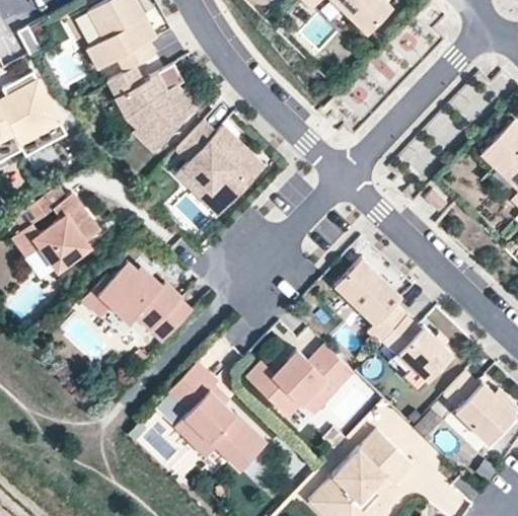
[(134,68),(154,57),(147,44),(156,39),(149,25),(145,27),(141,21),(145,18),(135,0),(109,0),(87,12),(93,24),(101,41),(85,50),(96,71),(116,61),(123,74),(134,68)]
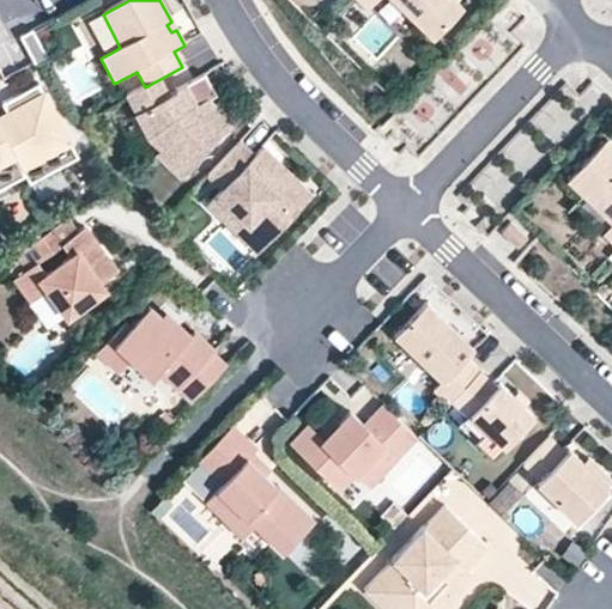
[(357,0),(369,11),(374,6),(379,0),(394,0),(417,22),(434,38),(462,8),(454,0),(357,0)]
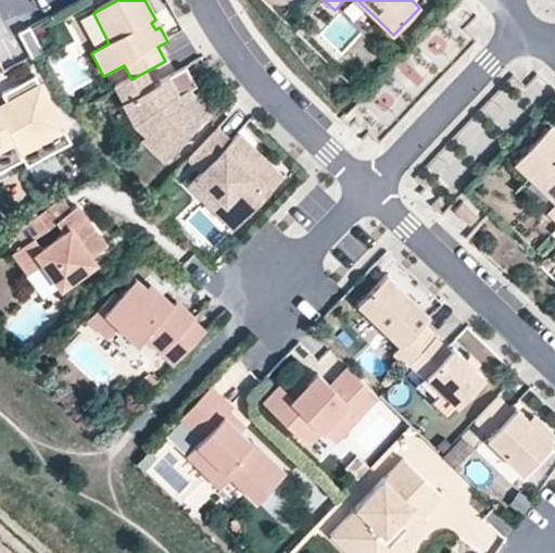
[(43,53),(30,29),(19,35),(33,60),(43,53)]
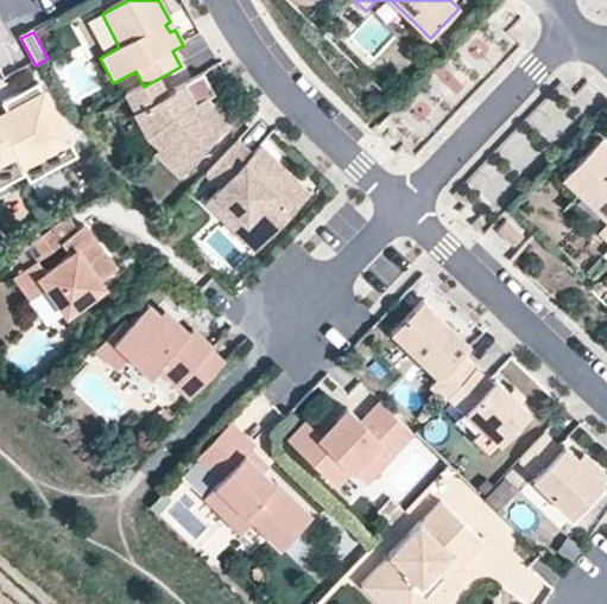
[(201,77),(174,93),(175,94),(168,99),(157,80),(144,87),(124,97),(134,116),(133,116),(145,139),(157,151),(152,156),(177,180),(229,125),(206,102),(213,99),(201,77)]
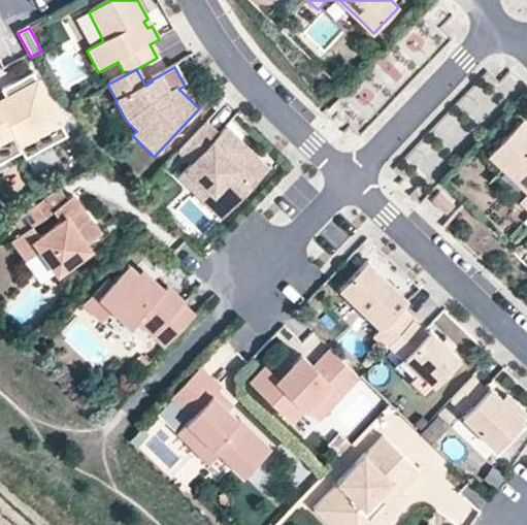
[(68,138),(34,74),(3,92),(7,100),(4,102),(8,109),(1,113),(0,110),(0,152),(6,162),(23,154),(27,161),(68,138)]
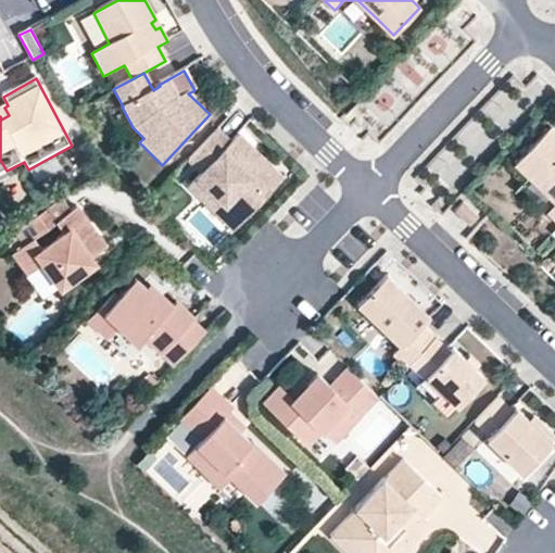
[(554,129),(552,127),(515,164),(530,179),(554,203),(554,205),(547,213),(554,220),(554,129)]
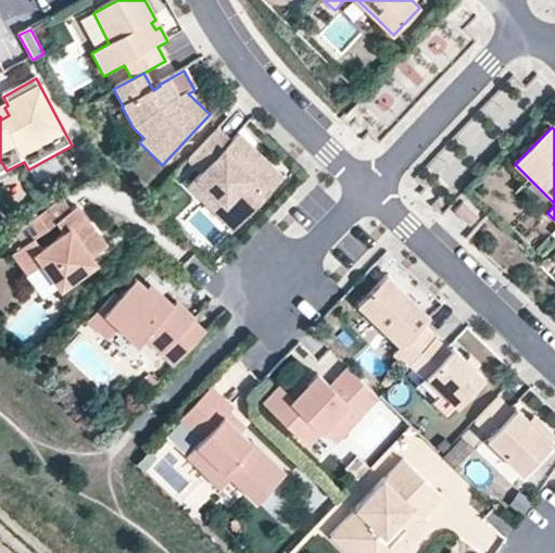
[(232,142),(219,130),(189,162),(202,174),(189,188),(218,216),(230,204),(246,218),(281,181),(265,167),(256,166),(248,159),(256,150),(240,135),(232,142)]
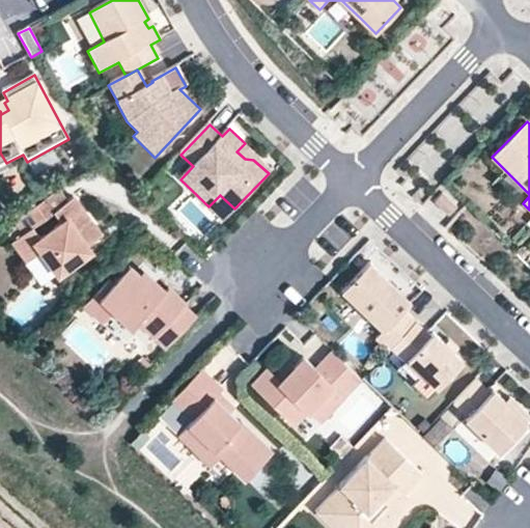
[(257,156),(245,143),(236,151),(245,159),(253,160),(257,156)]
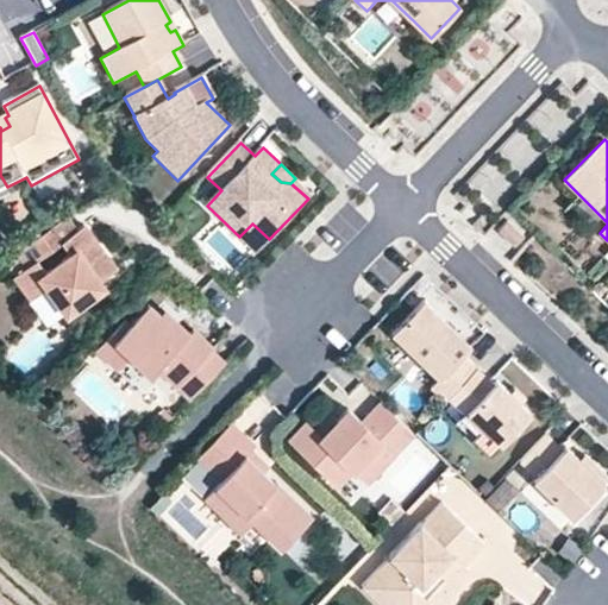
[(295,178),(290,183),(308,199),(312,195),(295,178)]
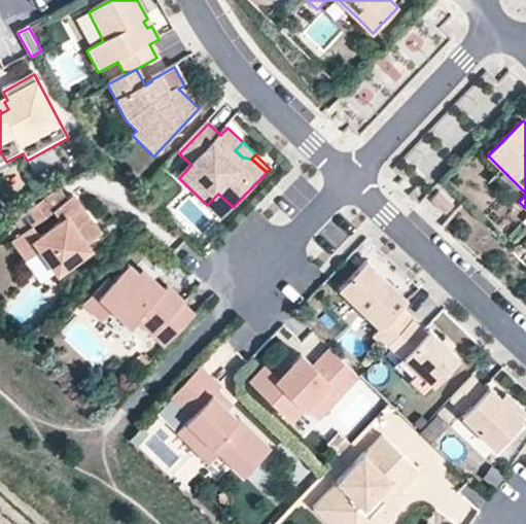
[(67,203),(58,189),(16,220),(21,228),(9,236),(28,262),(41,251),(59,274),(81,257),(78,252),(88,245),(101,236),(73,198),(67,203)]
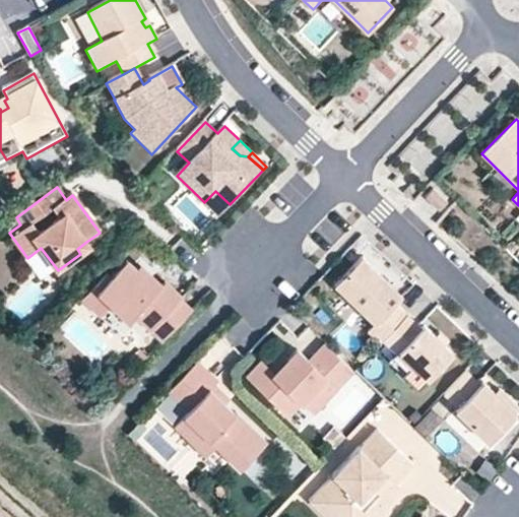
[(215,191),(204,202),(219,216),(230,204),(215,191)]
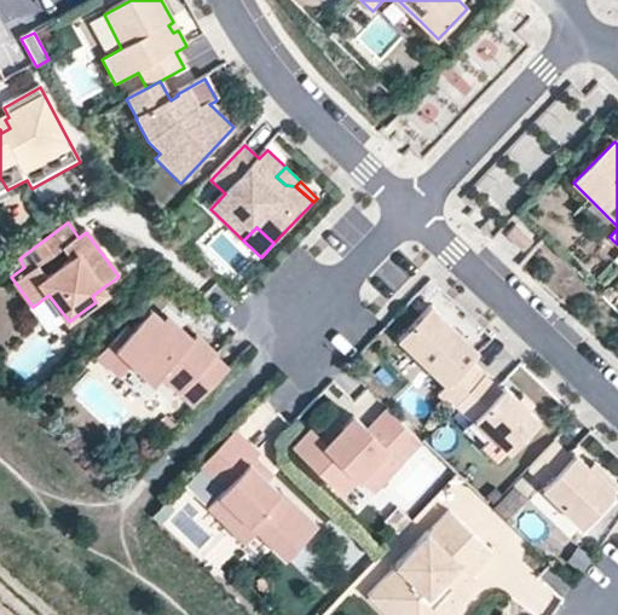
[(96,302),(107,294),(103,288),(92,296),(96,302)]
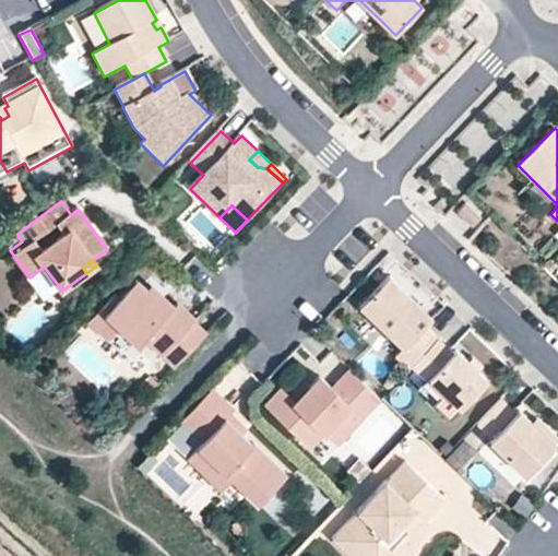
[(412,367),(439,340),(425,328),(427,326),(416,315),(420,309),(389,280),(359,309),(403,351),(395,358),(408,371),(412,367)]
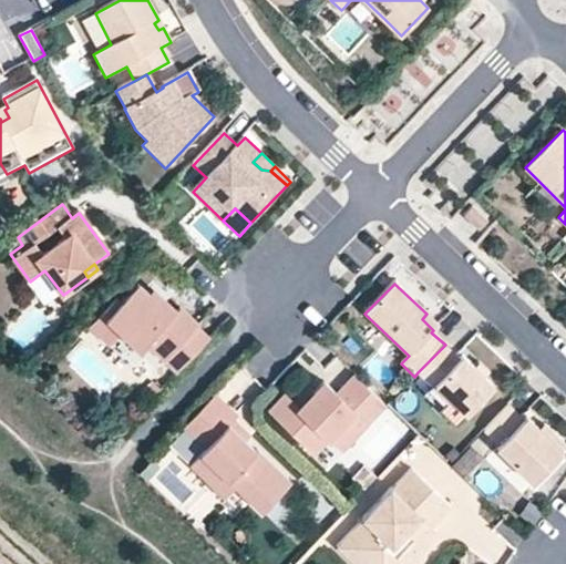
[(178,375),(209,341),(197,328),(199,327),(181,309),(177,314),(163,300),(158,306),(150,297),(139,287),(122,305),(116,299),(96,321),(116,340),(122,335),(141,354),(144,350),(148,345),(166,361),(178,375)]
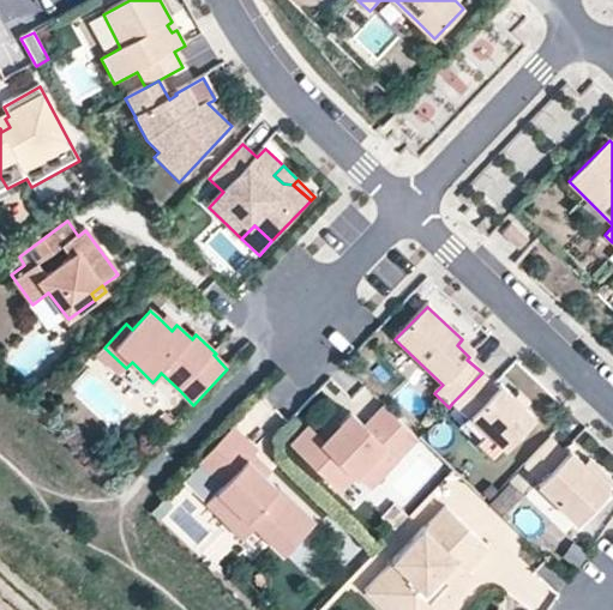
[(172,331),(176,325),(167,315),(162,321),(172,331)]
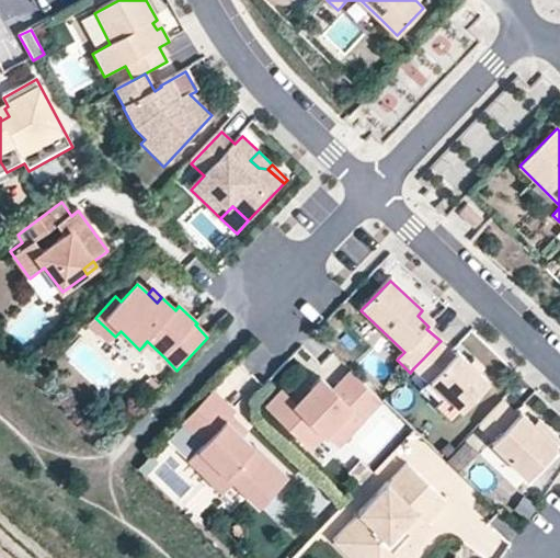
[(433,321),(422,310),(418,316),(429,327),(433,321)]
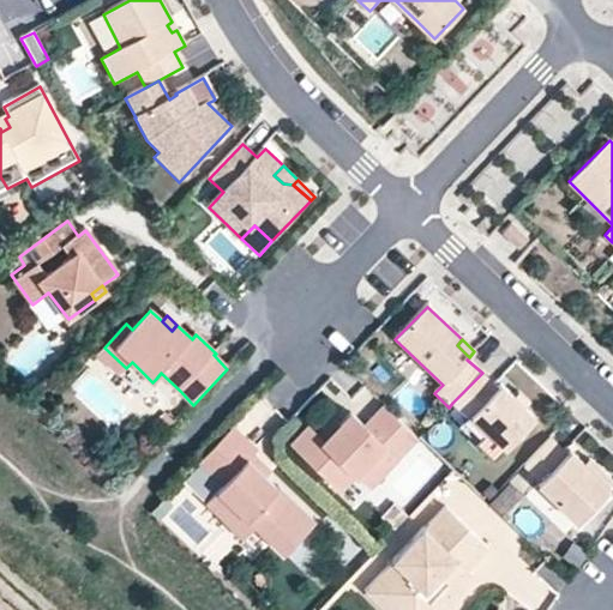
[(126,368),(104,348),(98,354),(120,375),(126,368)]
